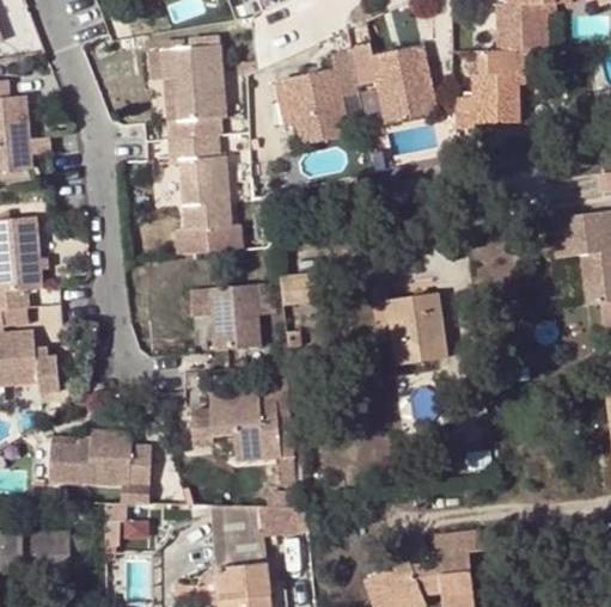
[(496,5),(499,49),(524,47),(533,47),(549,46),(547,16),(547,5),(555,4),(570,2),(570,0),(511,0),(511,4),(496,5)]
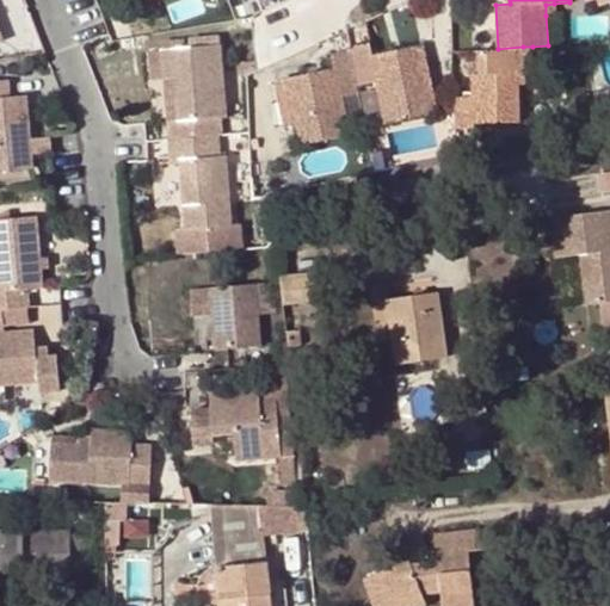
[(554,4),(546,5),(546,16),(555,14),(554,4)]
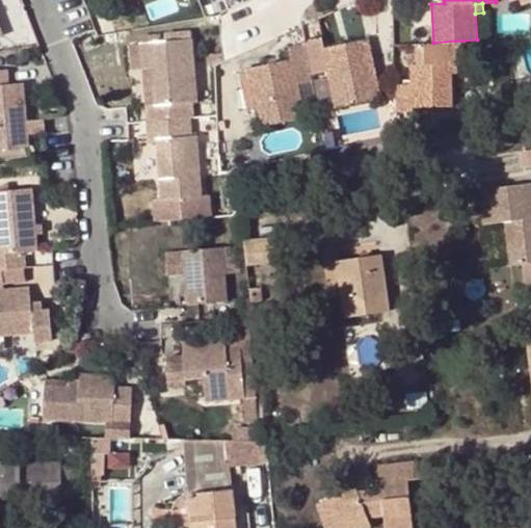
[(197,99),(192,36),(141,42),(143,66),(153,64),(157,103),(147,103),(148,120),(190,115),(193,115),(192,100),(197,99)]
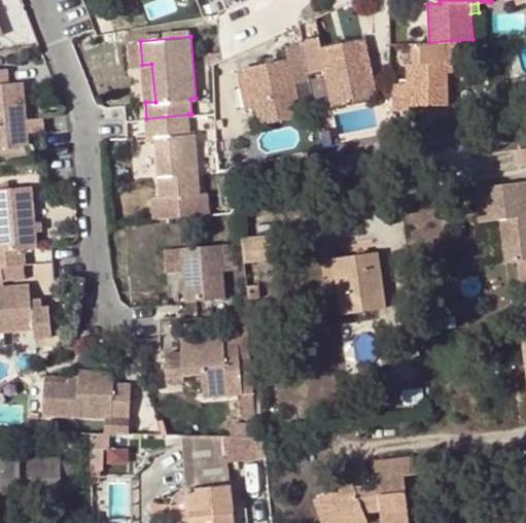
[(318,38),(301,41),(302,44),(307,72),(322,69),(329,105),(377,96),(365,39),(320,48),(318,38)]
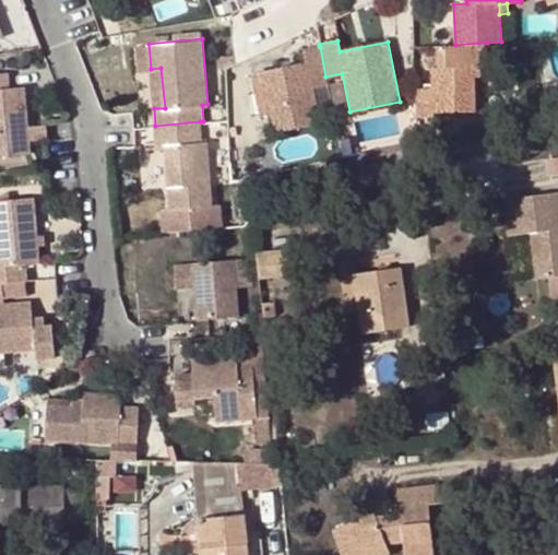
[(481,66),(478,43),(455,45),(438,45),(439,65),(431,65),(432,85),(418,86),(424,116),(436,115),(436,111),(475,109),(473,75),(473,66),(481,66)]
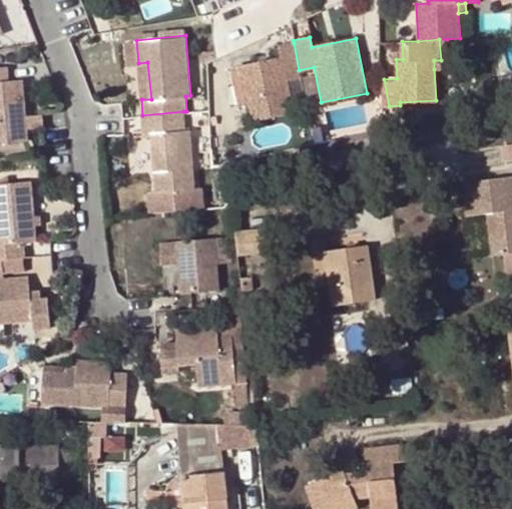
[(447,39),(439,39),(441,60),(441,68),(448,68),(447,39)]
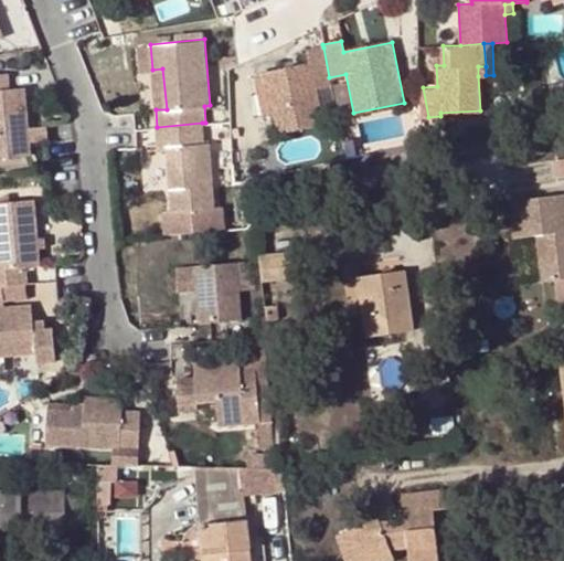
[(329,77),(323,48),(307,51),(309,63),(263,72),(270,113),(273,112),(278,133),(322,124),(321,116),(316,90),(331,86),(330,80),(329,77)]
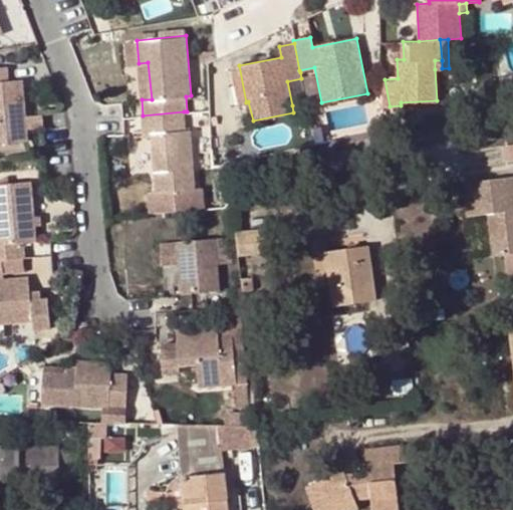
[(239,103),(246,102),(239,65),(231,67),(239,103)]
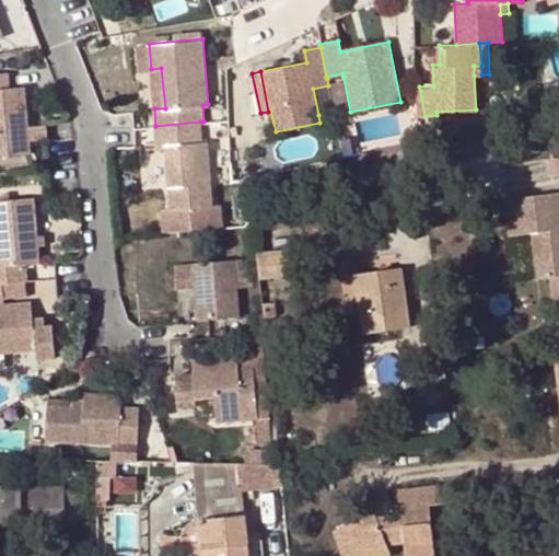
[(11,88),(9,72),(0,72),(0,155),(28,153),(22,87),(11,88)]
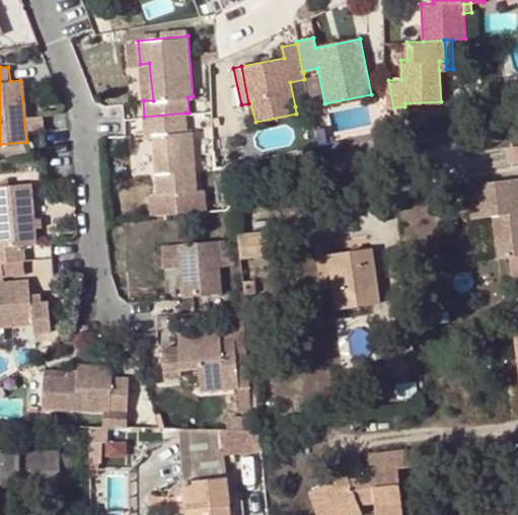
[(517,74),(501,78),(506,97),(517,94),(517,74)]
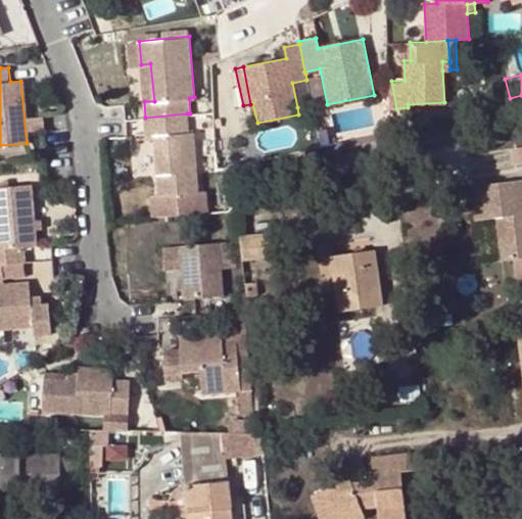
[(306,80),(292,83),(297,107),(311,105),(306,80)]
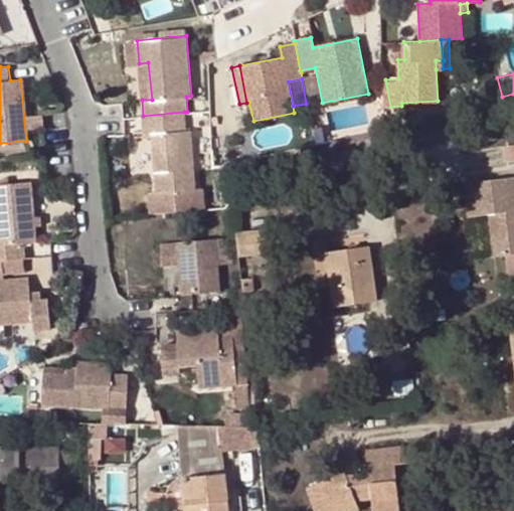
[(382,79),(382,107),(390,107),(385,79),(382,79)]
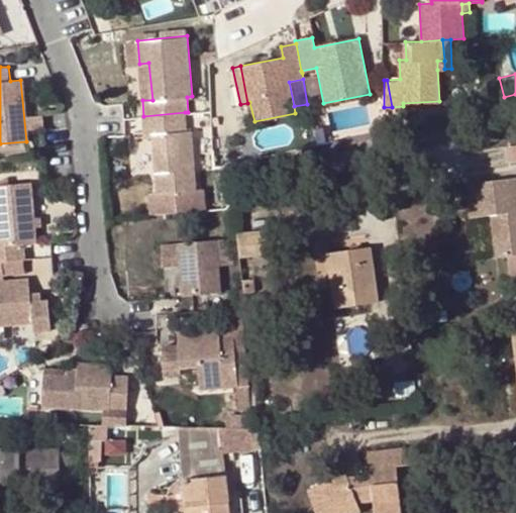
[(185,112),(143,116),(145,136),(153,136),(159,193),(168,192),(188,191),(197,190),(192,129),(187,130),(185,112)]
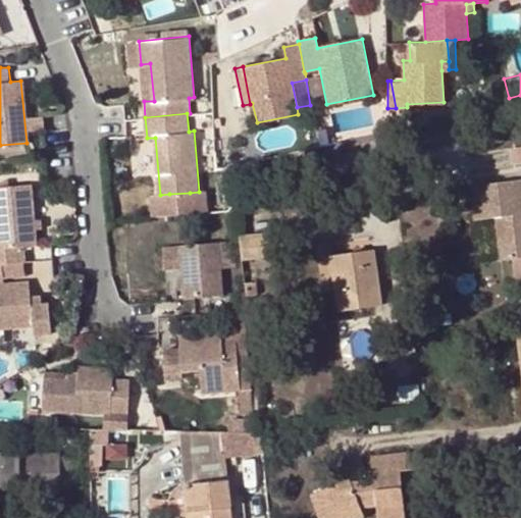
[(520,146),(511,148),(514,166),(520,164),(520,146)]
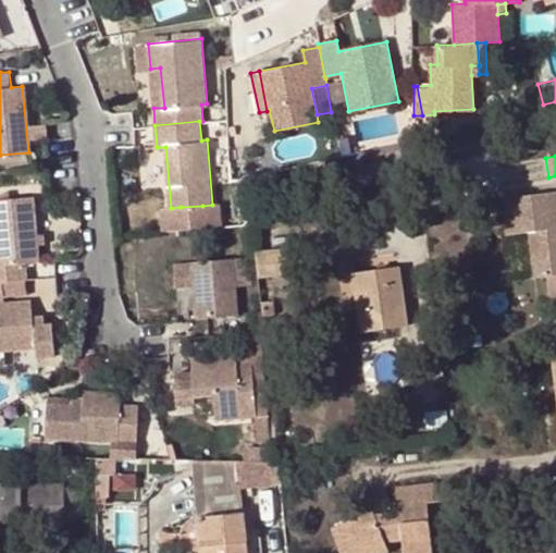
[(548,302),(555,300),(555,192),(499,199),(505,237),(527,234),(533,279),(545,278),(548,302)]
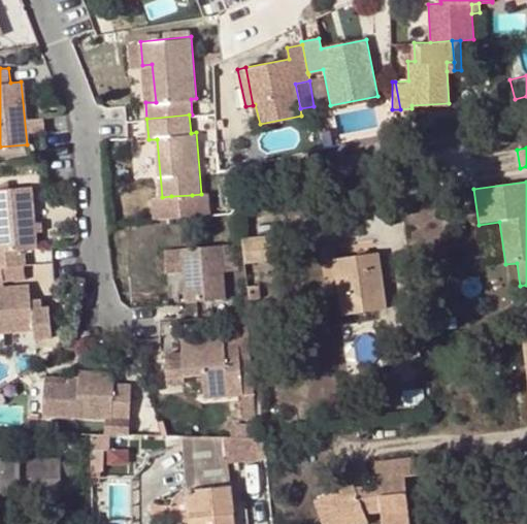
[(37,248),(32,187),(0,190),(0,266),(2,266),(24,265),(26,264),(25,249),(37,248)]
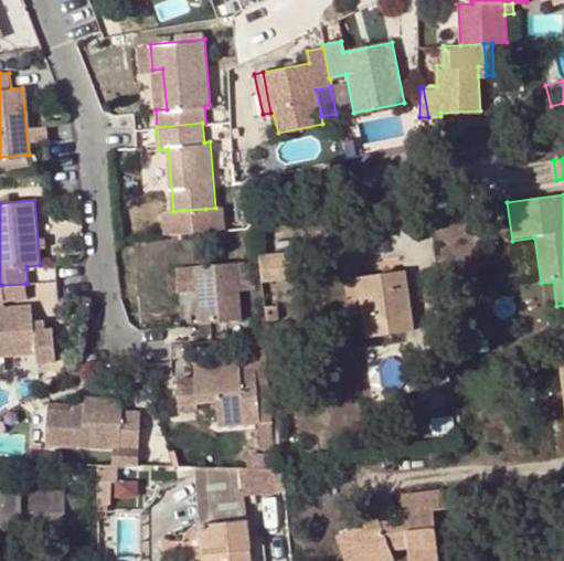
[(206,217),(205,209),(183,210),(184,219),(206,217)]
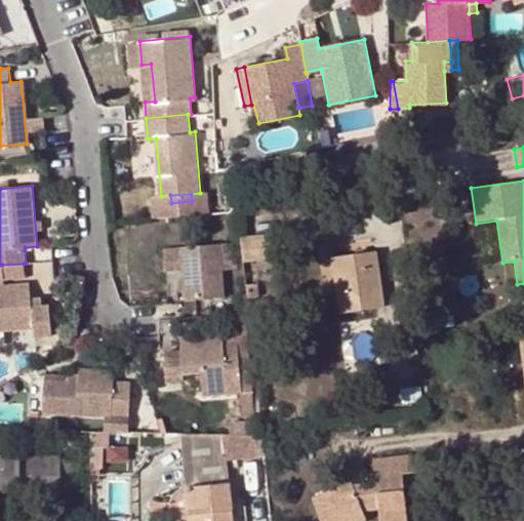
[(285,252),(282,232),(239,238),(242,258),(285,252)]
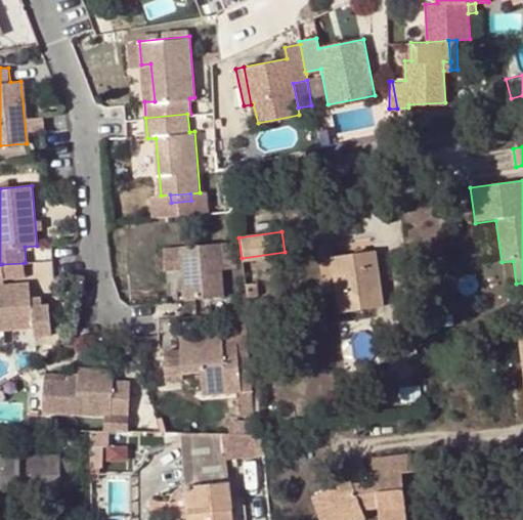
[(222,296),(218,243),(179,246),(181,269),(183,299),(222,296)]
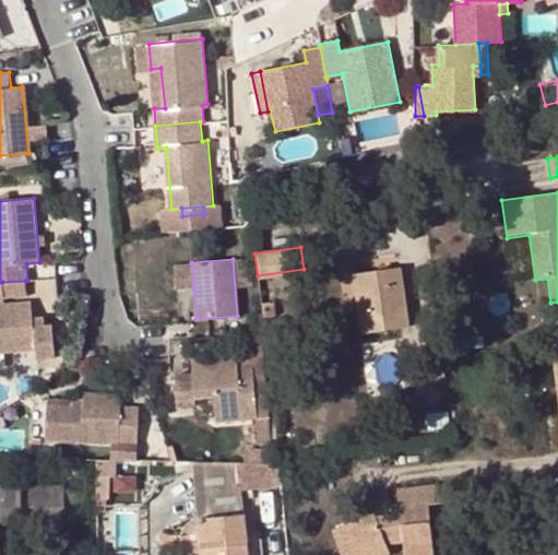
[(191,262),(174,263),(176,288),(193,287),(191,262)]
